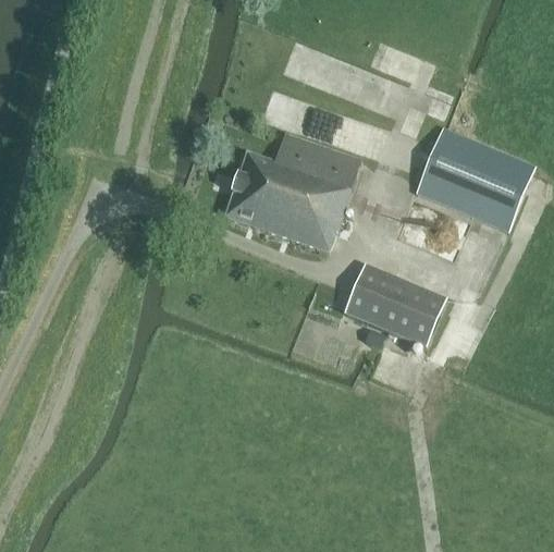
[(296,29),(285,60),(365,88),(369,75),(388,82),(382,96),(401,102),(413,70),(296,29)]
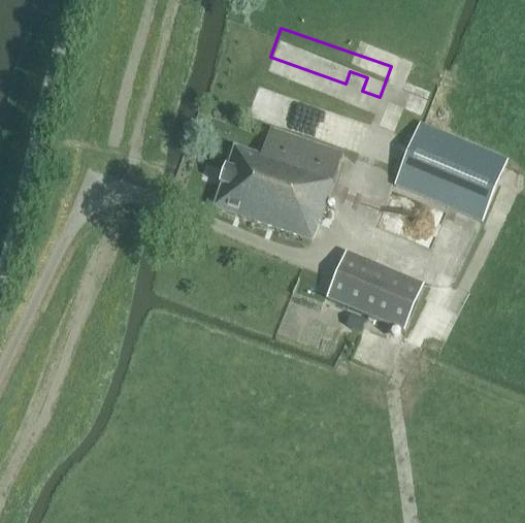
[(255,77),(254,100),(288,101),(289,78),(255,77)]
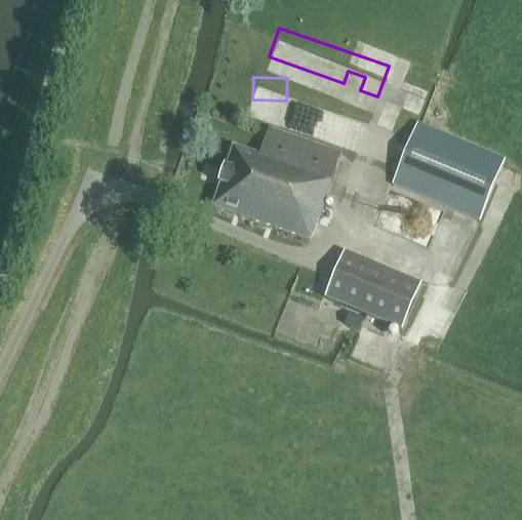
[(477,216),(503,156),(416,120),(391,181),(477,216)]
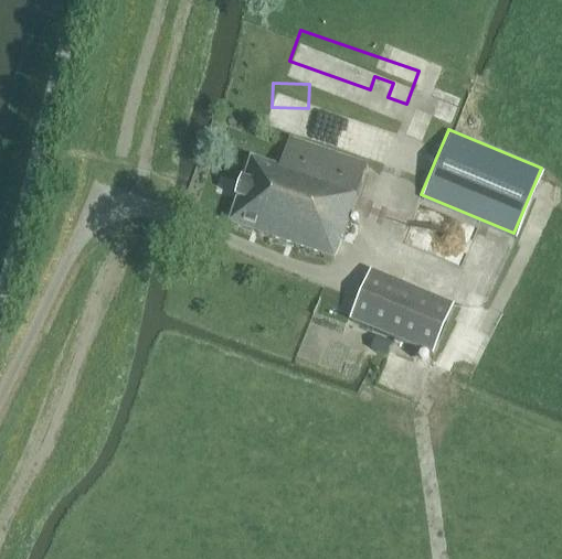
[(340,232),(366,157),(288,130),(277,162),(247,152),(225,216),(332,253),(339,232),(340,232)]
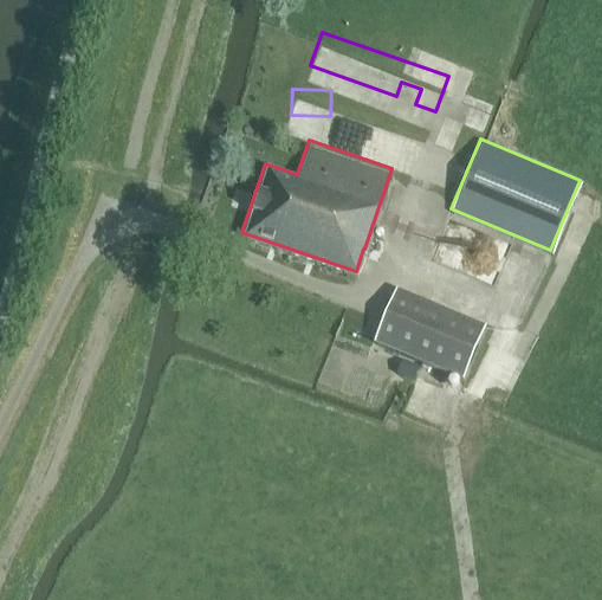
[(373,340),(460,376),(483,324),(395,286),(373,340)]
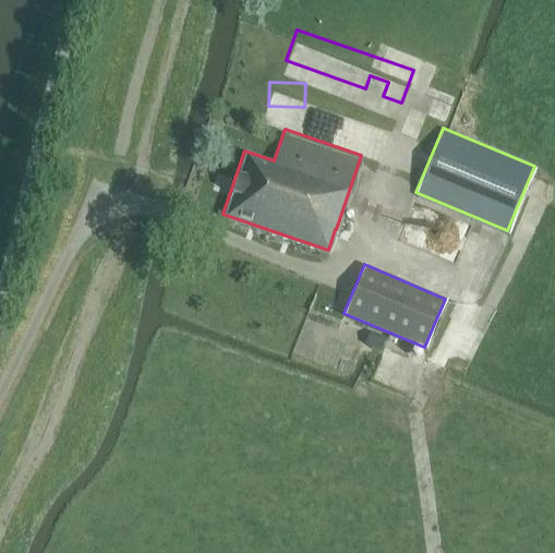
[(369,329),(363,343),(379,349),(385,336),(369,329)]
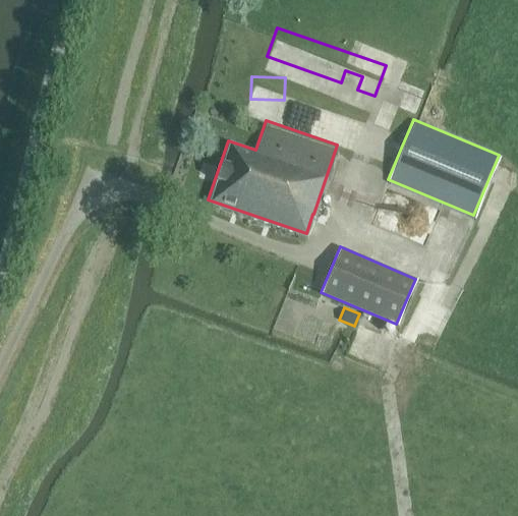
All buildings are outlined.
